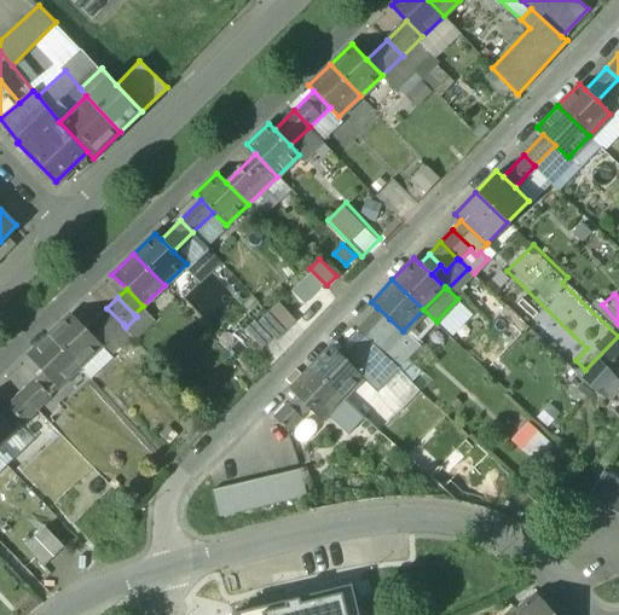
[(283,297),(249,326),(265,346),(299,318),(283,297)]
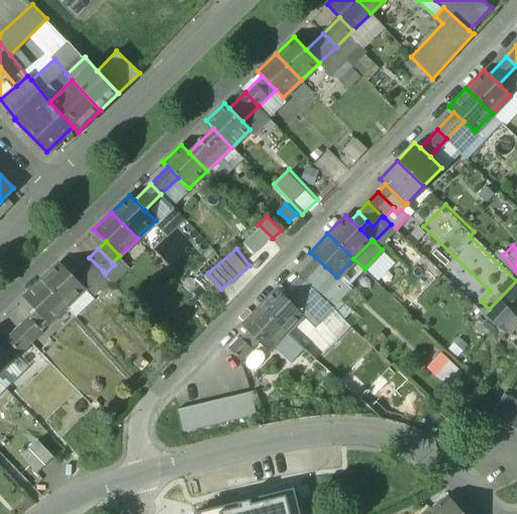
[(325,267),(315,257),(315,258),(308,265),(318,275),(325,267)]
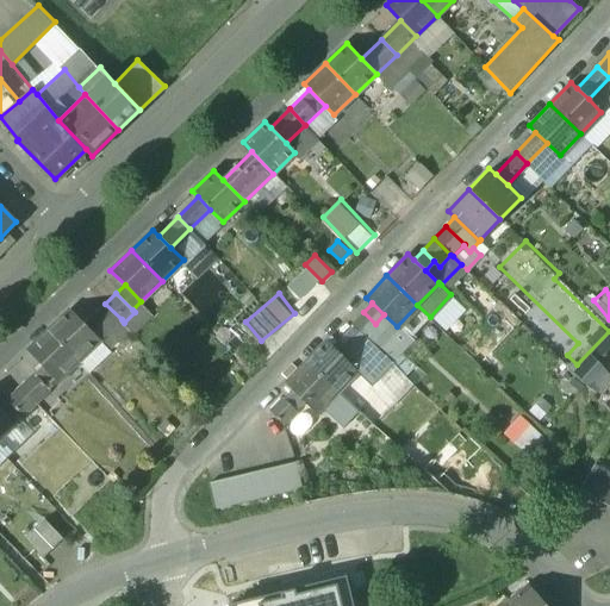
[(105,304),(86,323),(101,339),(122,319),(105,304)]
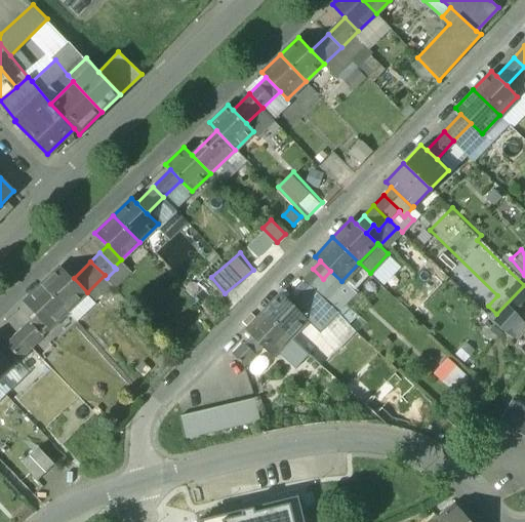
[(61,266),(43,283),(69,310),(87,292),(74,278),(61,266)]
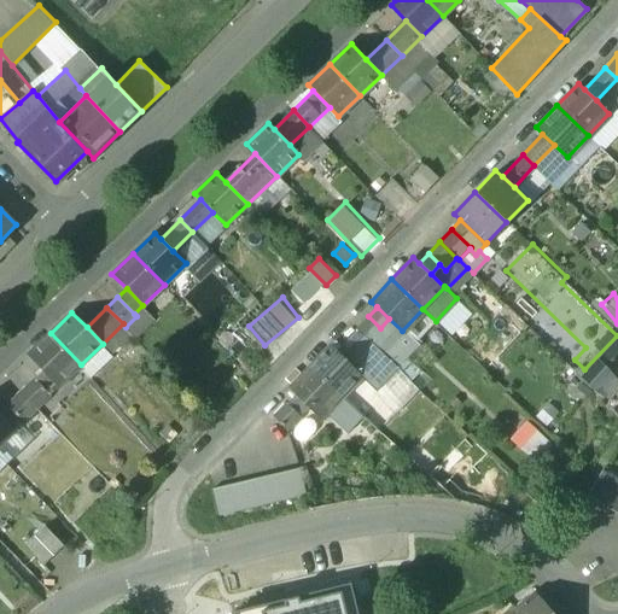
[(380,328),(368,316),(357,327),(357,328),(369,339),(383,352),(390,344),(378,331),(380,328)]
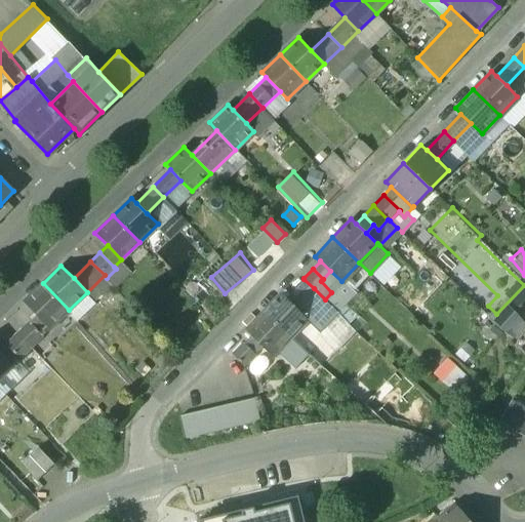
[(323,279),(321,281),(331,292),(341,282),(341,281),(330,271),(323,279)]
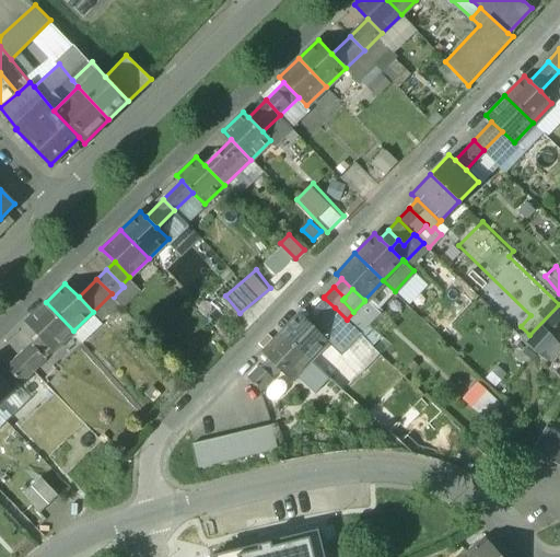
[(324,298),(305,317),(316,327),(323,320),(335,308),(324,298)]
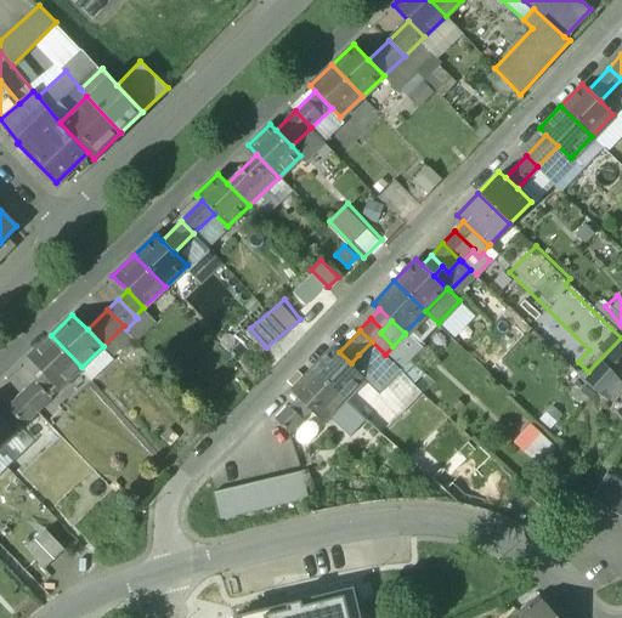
[(393,346),(385,355),(400,368),(400,367),(420,345),(417,341),(416,341),(406,333),(393,346)]
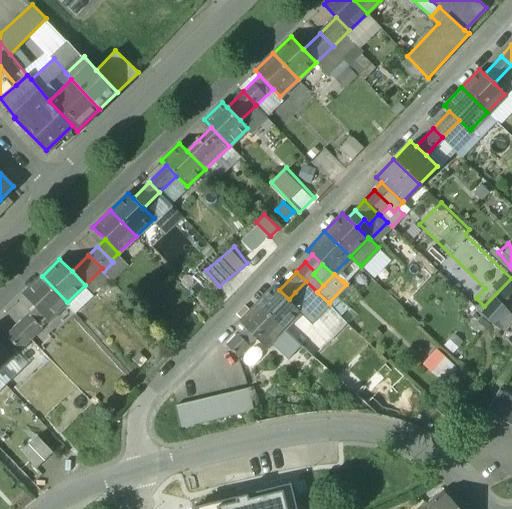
[(42,276),(23,293),(36,306),(49,319),(67,302),(42,276)]
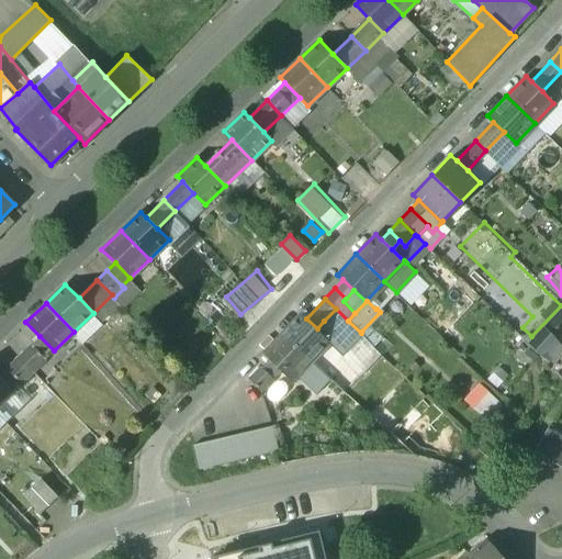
[(306,319),(301,313),(282,333),(310,360),(329,341),(317,328),(306,319)]
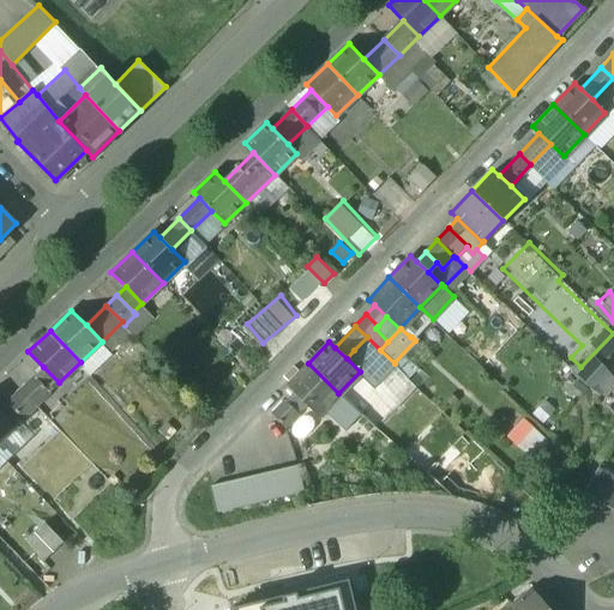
[(354,350),(347,358),(353,366),(361,357),(354,350)]
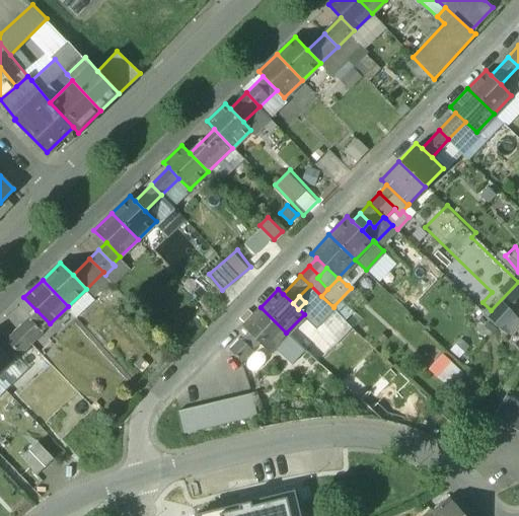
[(489,315),(510,335),(518,323),(518,311),(503,299),(489,315)]
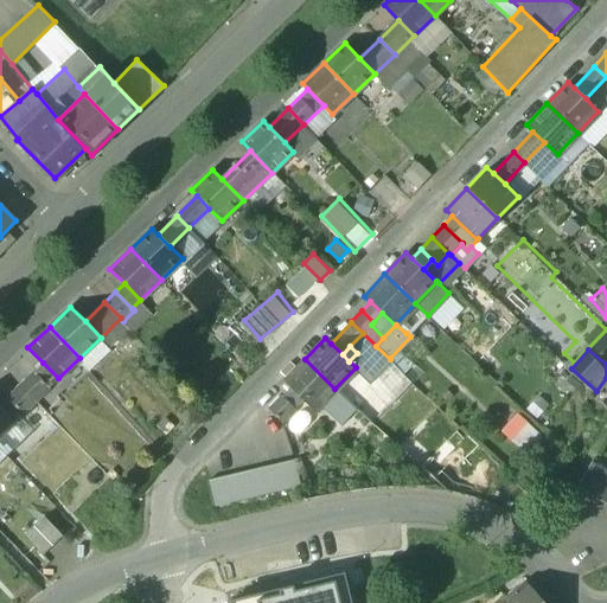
[(334,389),(305,359),(283,380),(291,386),(301,397),(314,410),(334,389)]
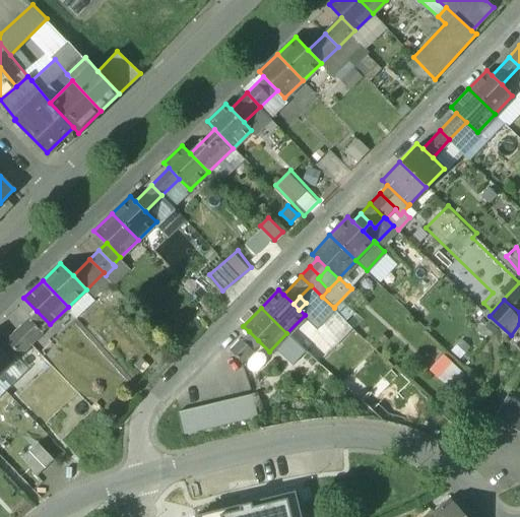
[(37,311),(18,329),(30,342),(50,324),(37,311)]
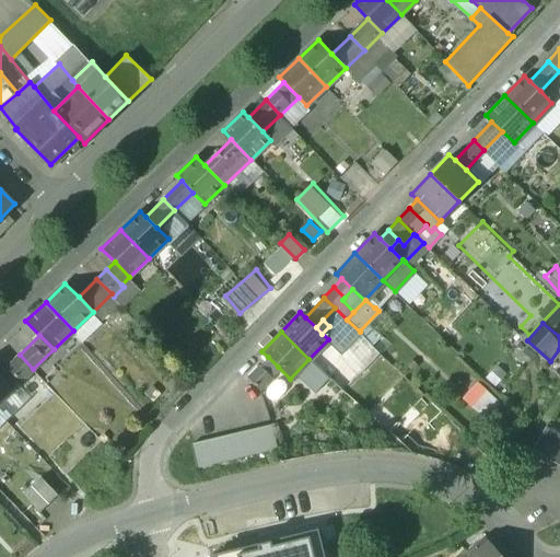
[(20,355),(0,372),(0,373),(14,387),(33,369),(20,355)]
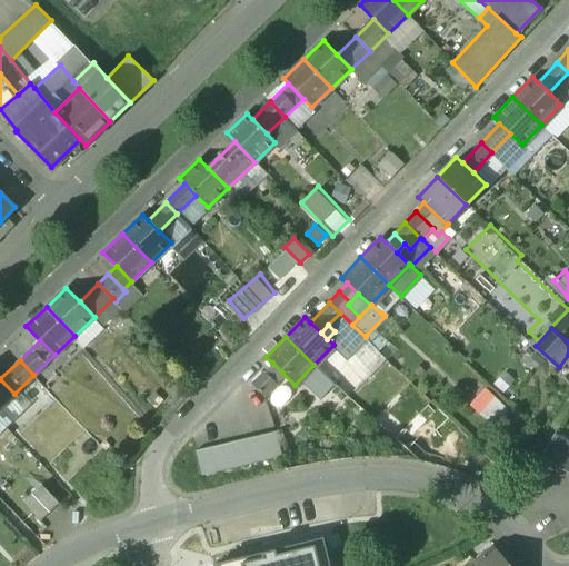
[(272,363),(253,383),(263,393),(282,373),(272,363)]
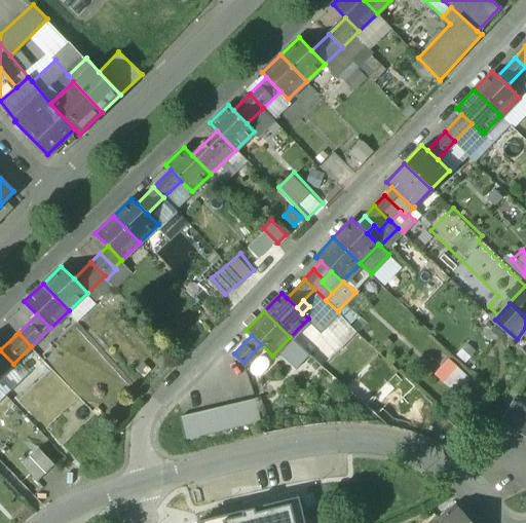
[(0,350),(0,376),(13,364),(0,350)]
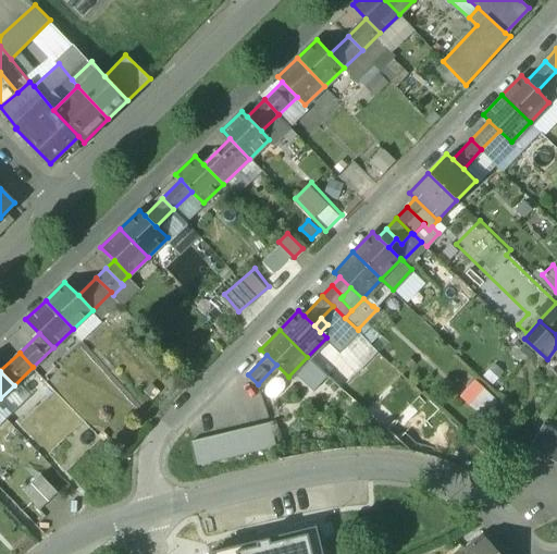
[(481,411),(496,396),(478,377),(462,391),(481,411)]
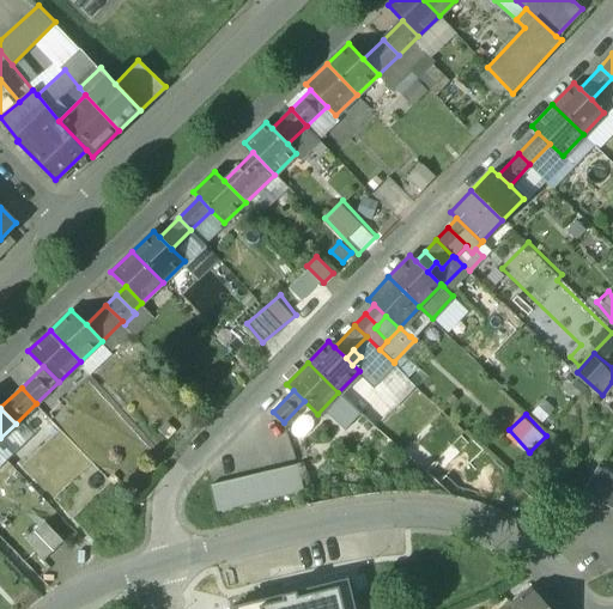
[(296,462),(210,482),(216,507),(303,488),(296,462)]
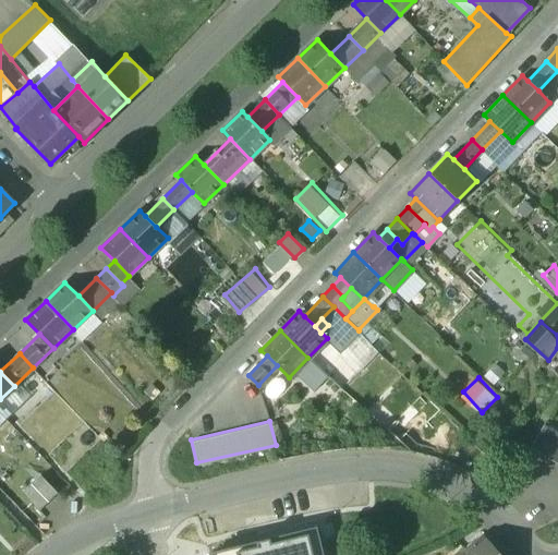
[(555,431),(544,424),(532,446),(543,453),(555,431)]
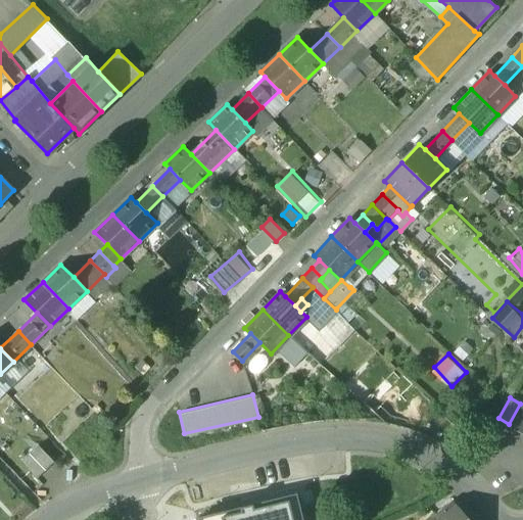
[(522,405),(520,404),(509,424),(518,429),(522,420),(522,405)]
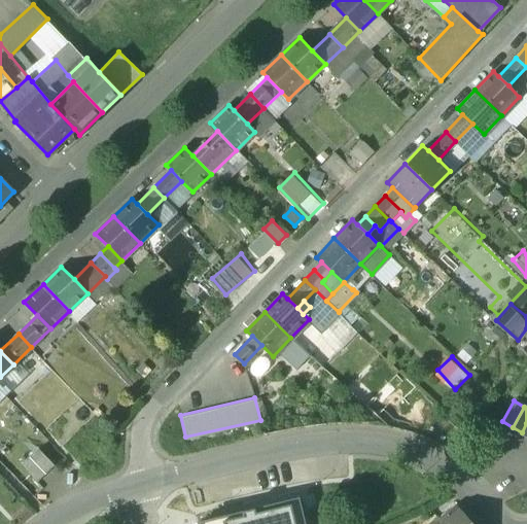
[(38,448),(21,464),(37,482),(55,464),(38,448)]
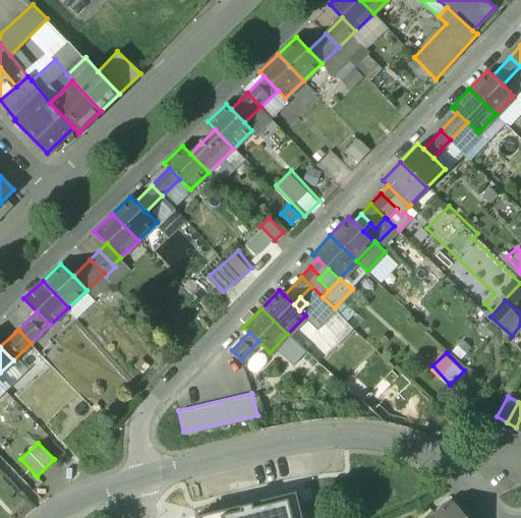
[(0,468),(0,493),(14,506),(26,493),(0,468)]
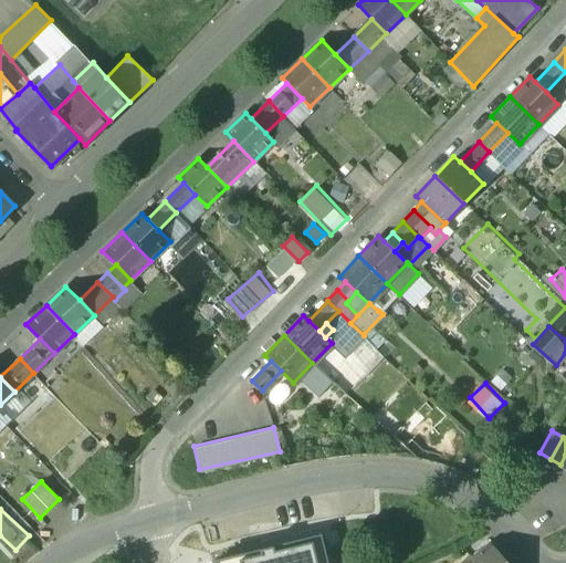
[(323,534),(213,562),(322,562),(321,555),(327,554),(323,534)]
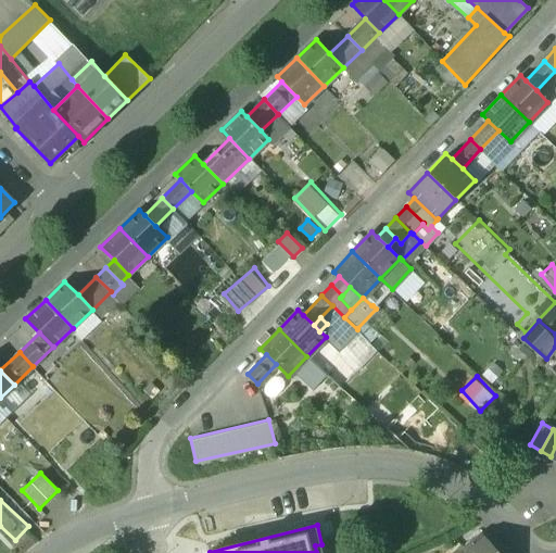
[(482,532),(457,552),(496,552),(498,552),(482,532)]
